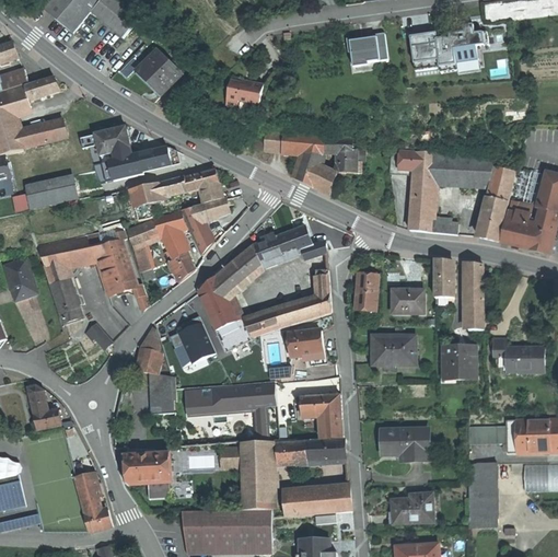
[(88,10),(95,0),(46,0),(41,7),(70,31),(88,10)]
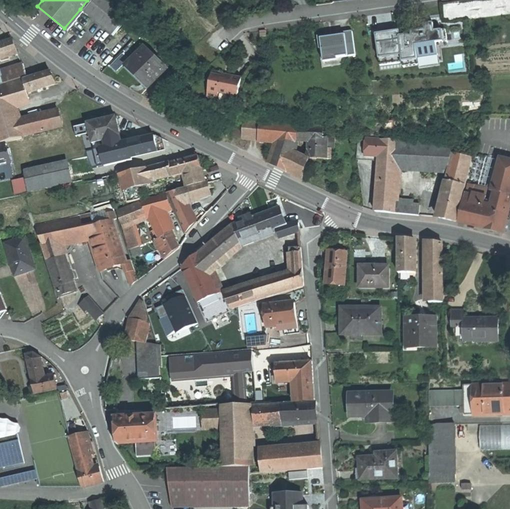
[(109,32),(125,12),(109,0),(87,0),(80,9),(109,32)]
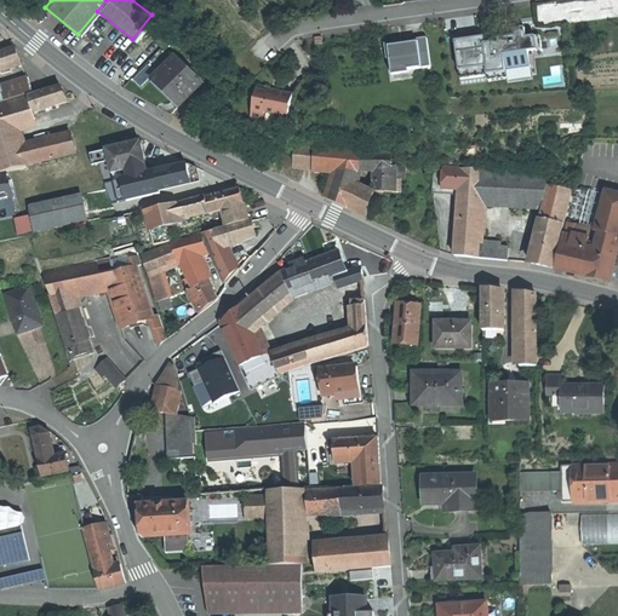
[(453,38),(458,76),(486,73),(486,74),(504,70),(504,67),(528,63),(527,49),(526,45),(539,42),(538,34),(525,35),(524,26),(513,27),(514,34),(502,35),(498,35),(497,29),(491,27),(486,27),(480,32),(481,38),(475,39),(475,35),(453,38)]
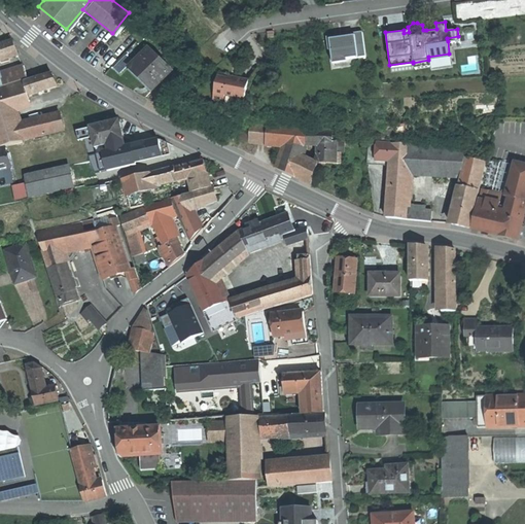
[(342,35),(325,37),(327,46),(329,46),(331,58),(363,54),(360,30),(342,32),(342,35)]
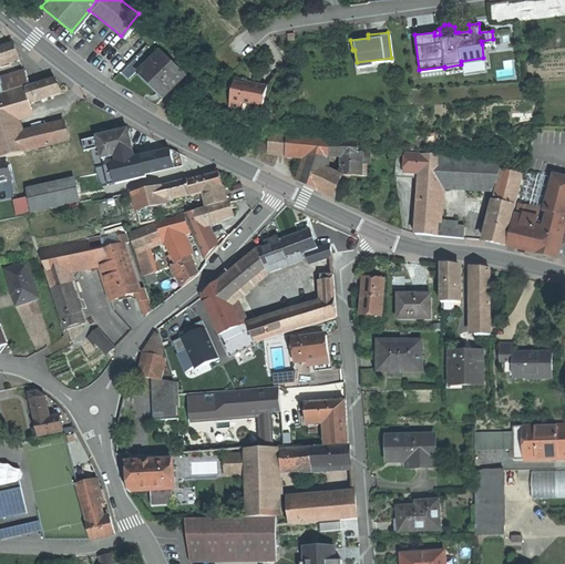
[(0,61),(17,57),(11,41),(0,44),(0,61)]
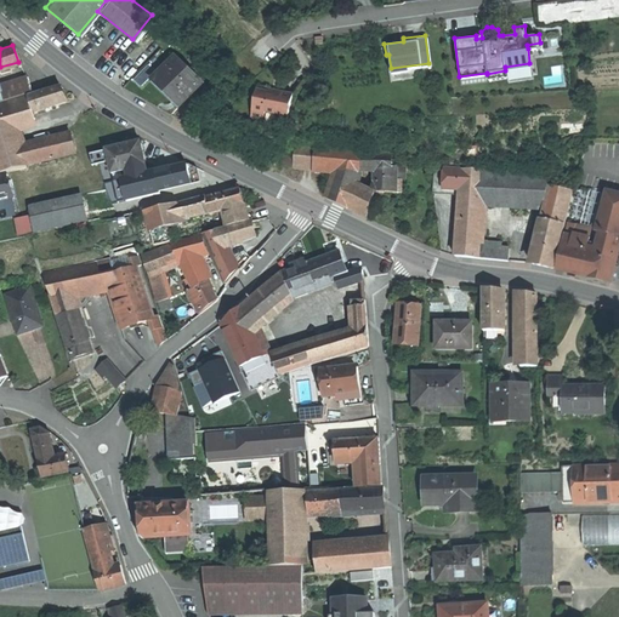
[(176,103),(198,80),(170,53),(148,76),(163,90),(176,103)]
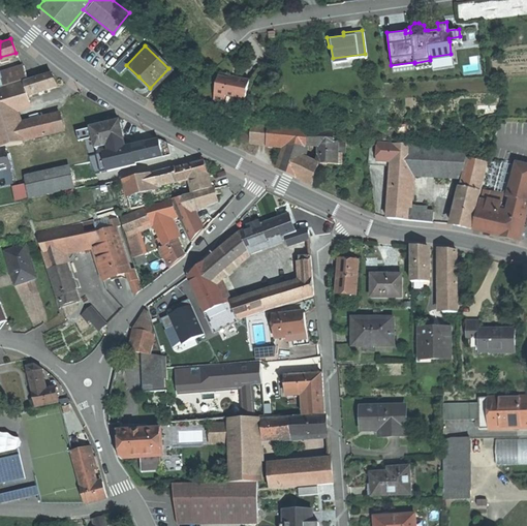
[(452,61),(451,54),(430,57),(430,60),(414,63),(415,66),(452,61)]
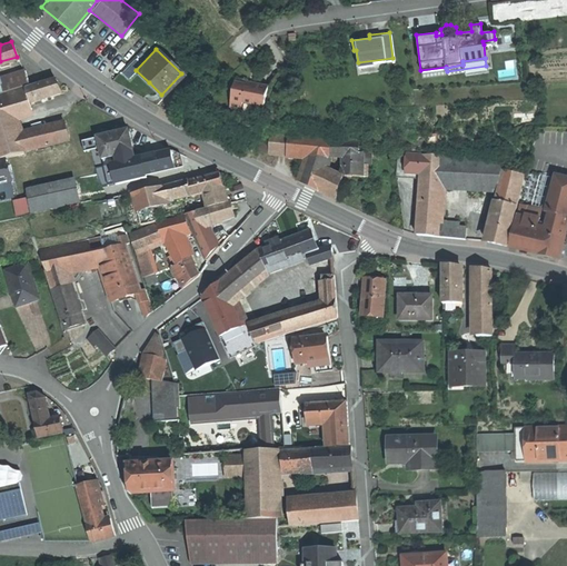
[(0,93),(1,92),(25,85),(28,83),(28,82),(26,77),(23,69),(0,76),(0,93)]
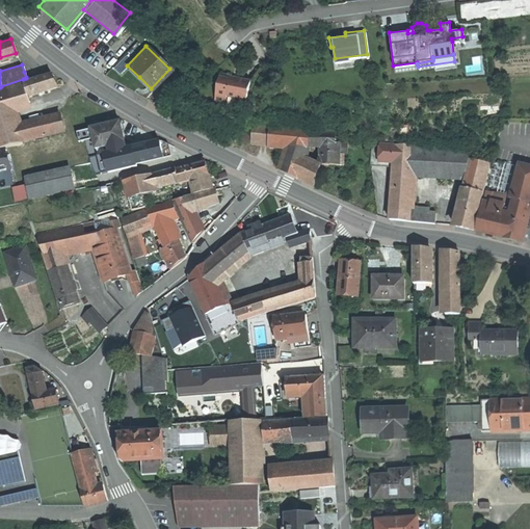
[(23,81),(27,95),(55,86),(52,79),(50,72),(23,81)]
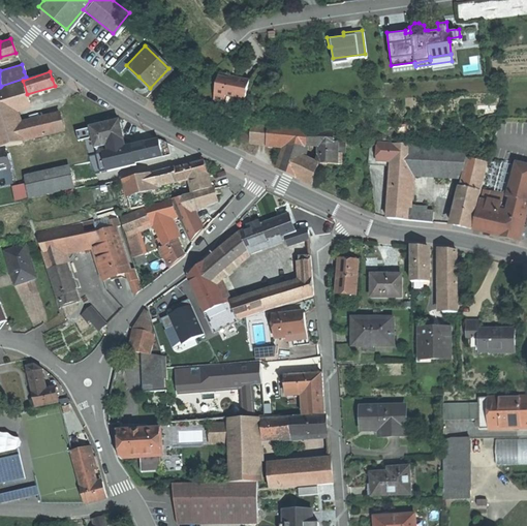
[(229,78),(217,75),(213,99),(223,101),(224,95),(244,98),(247,79),(238,78),(238,80),(229,78)]
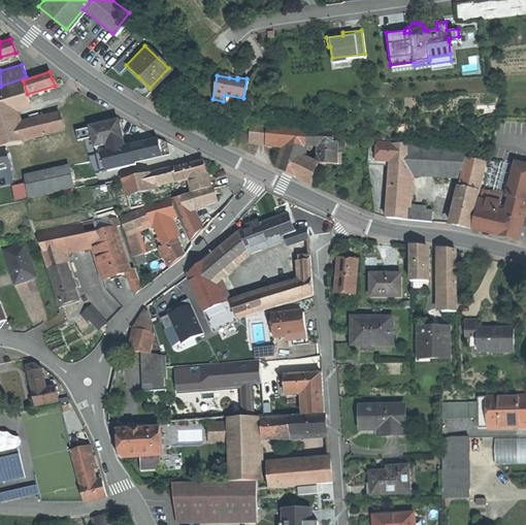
[(7,105),(11,104),(29,99),(27,94),(23,80),(23,78),(1,86),(7,105)]
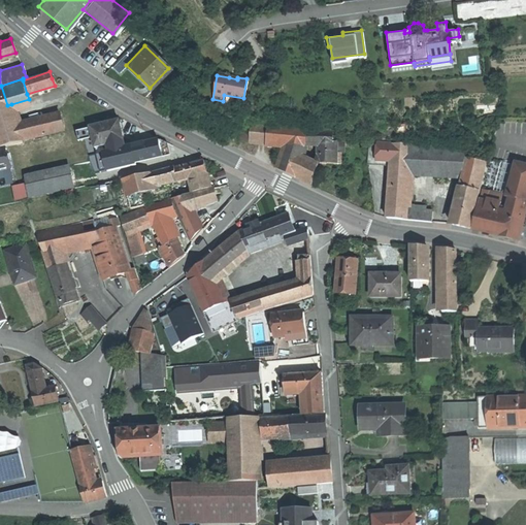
[(242,104),(243,98),(224,95),(223,101),(242,104)]
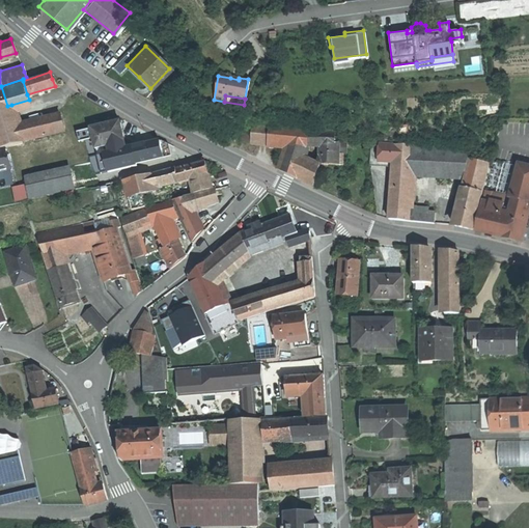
[(7,106),(0,108),(0,115),(14,112),(11,105),(7,106)]
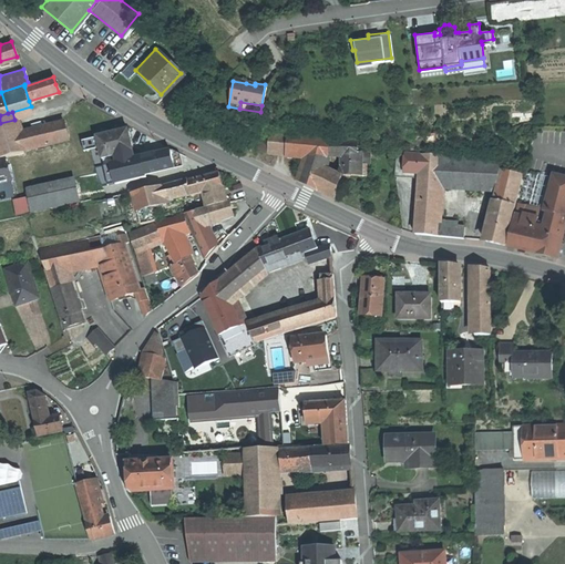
[(19,134),(14,120),(0,123),(0,156),(13,153),(10,136),(19,134)]
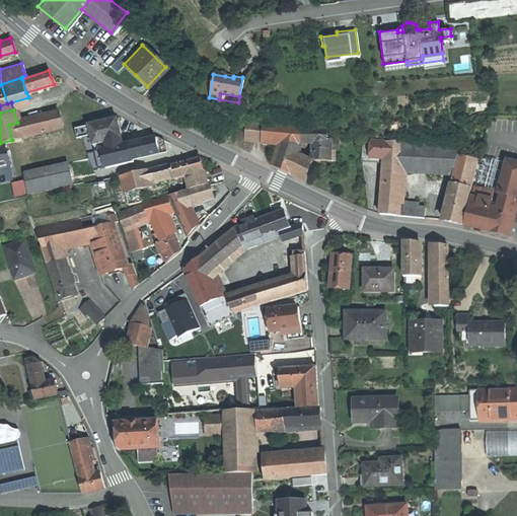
[(41,117),(44,132),(62,127),(58,111),(40,115),(41,117)]
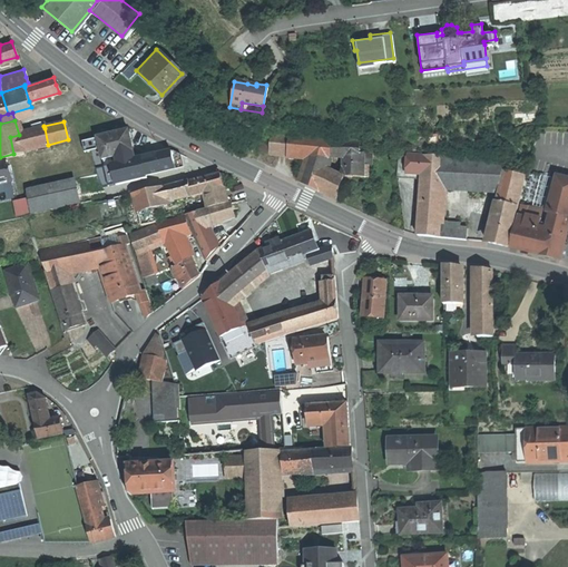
[(23,150),(48,145),(45,128),(19,135),(10,137),(13,154),(25,152),(23,150)]
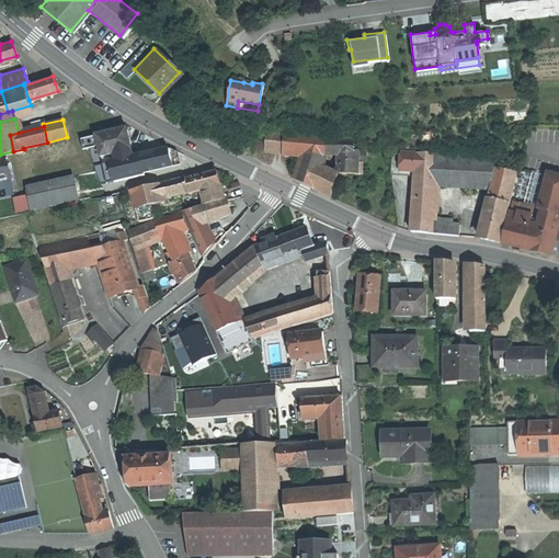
[(125,126),(95,133),(98,143),(101,155),(130,147),(127,136),(125,126)]
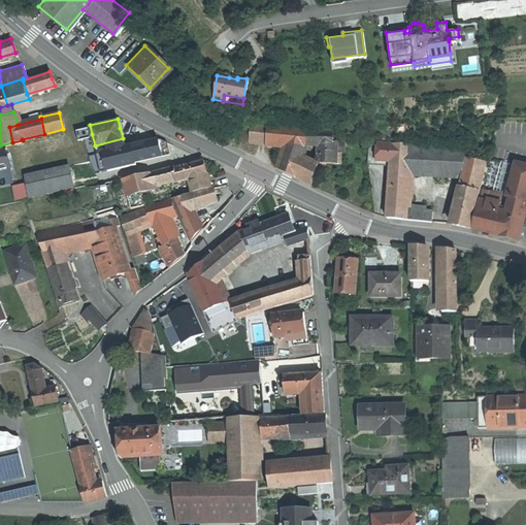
[(248,139),(264,141),(266,123),(250,121),(248,139)]
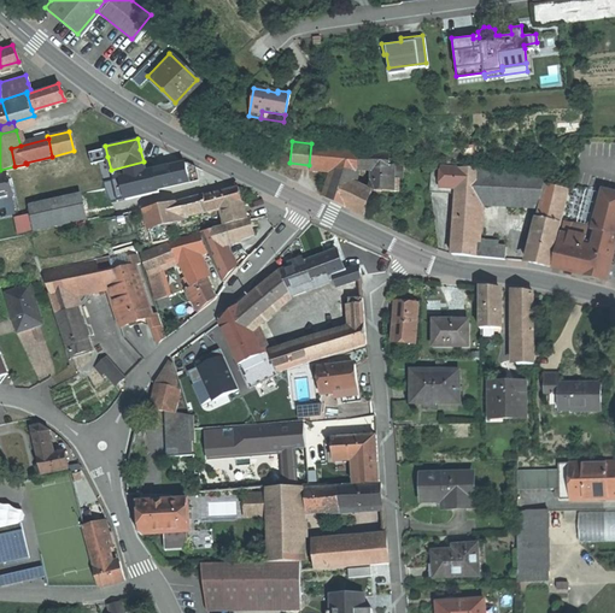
[(331,145),(311,143),(309,165),(328,168),(329,165),(331,145)]
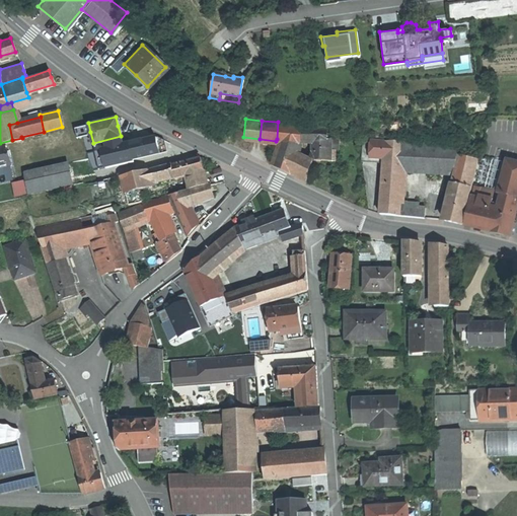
[(278,122),(277,139),(301,140),(312,140),(312,137),(325,137),(325,126),(300,126),(296,123),(278,122)]
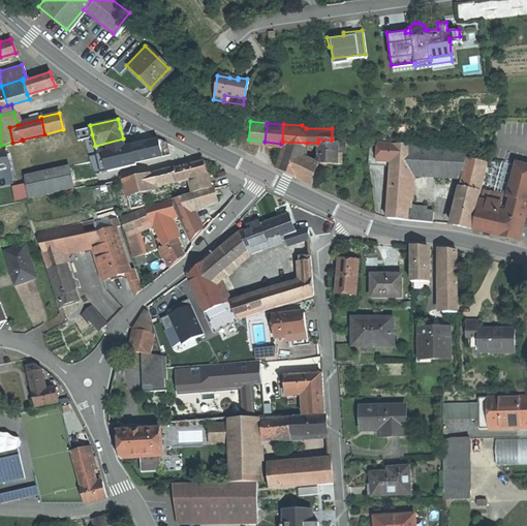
[(340,150),(336,150),(336,144),(336,140),(332,140),(318,140),(318,143),(319,161),(340,162),(340,150)]
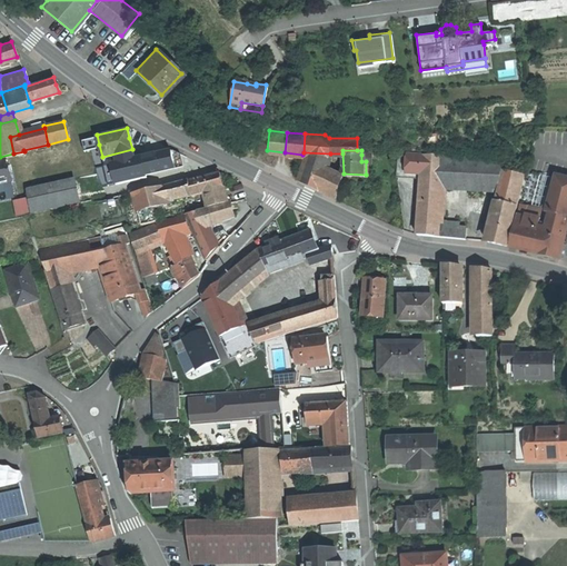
[(10,191),(31,186),(25,151),(13,154),(0,157),(0,190),(10,188),(10,191)]
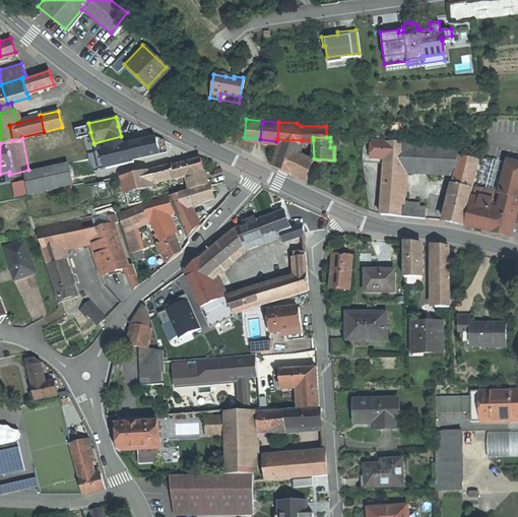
[(400,138),(383,138),(378,212),(395,213),(396,201),(398,169),(400,138)]
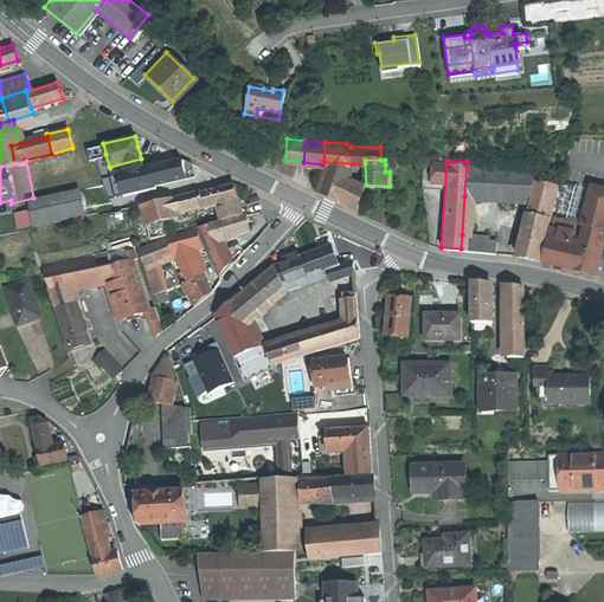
[(467,161),(464,196),(528,200),(533,179),(531,179),(532,169),(475,164),(475,162),(467,161)]
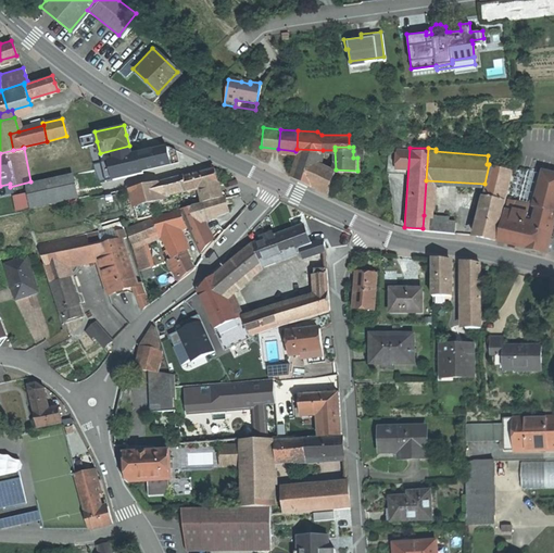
[(297,149),(296,151),(288,175),(301,180),(314,187),(319,163),(323,150),(297,149)]
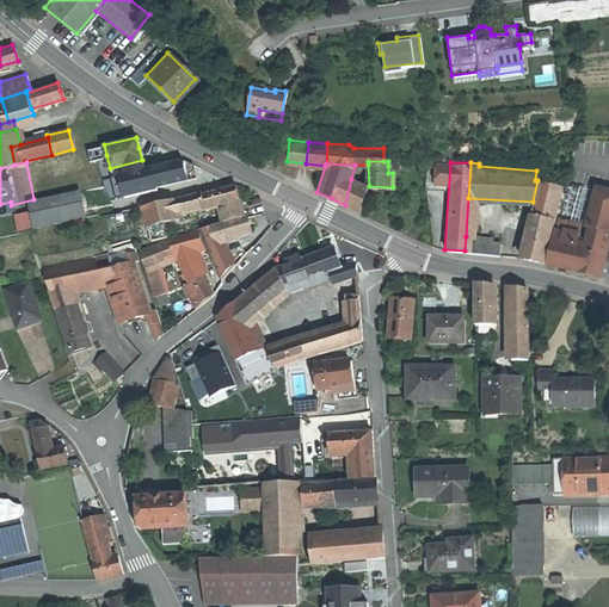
[(183,196),(177,168),(105,185),(110,210),(111,211),(141,205),(173,198),(183,196)]
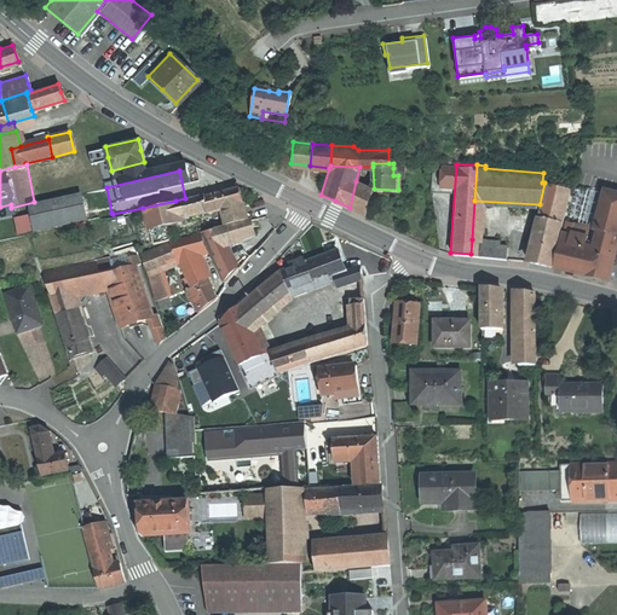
[(350,208),(364,215),(374,189),(356,181),(350,208)]
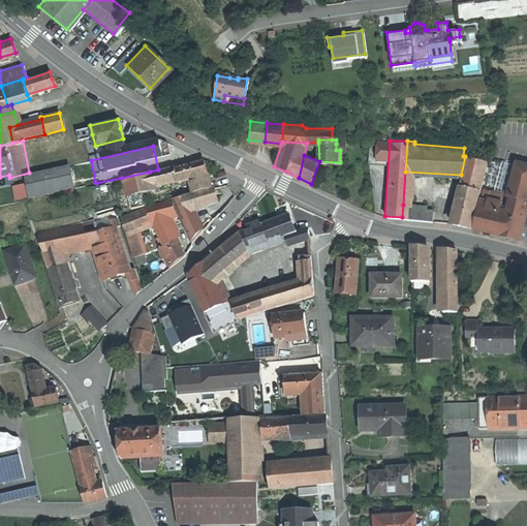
[(485,161),(465,156),(461,175),(459,184),(478,188),(485,161)]
